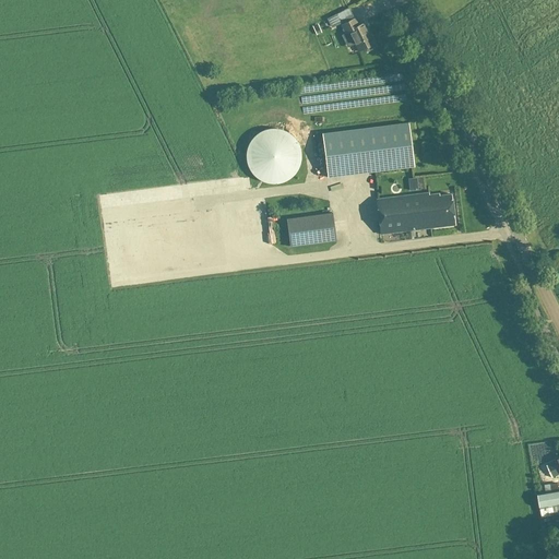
[(354,19),(341,25),(345,34),(348,32),(358,52),(364,49),(366,52),(375,48),(373,45),(375,44),(364,23),(357,26),(354,19)]
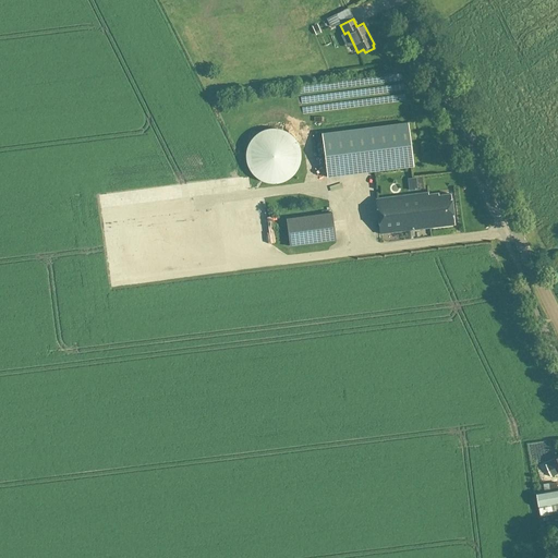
[(286,110),(268,111),(269,121),(286,120),(286,110)]
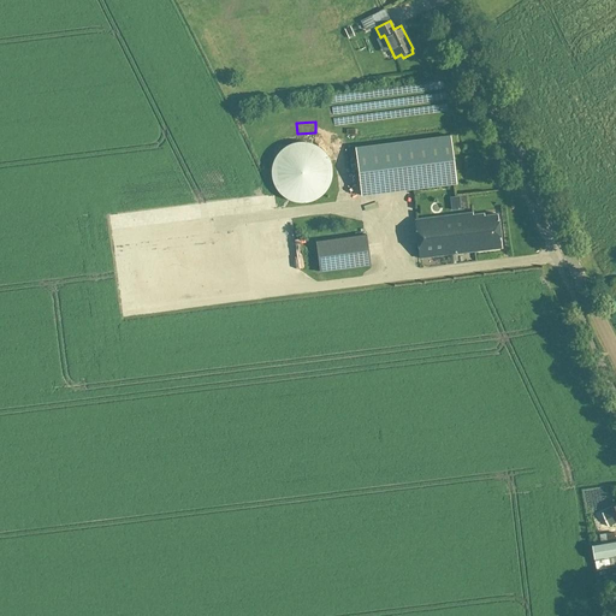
[(359,193),(456,184),(452,137),(355,144),(359,193)]
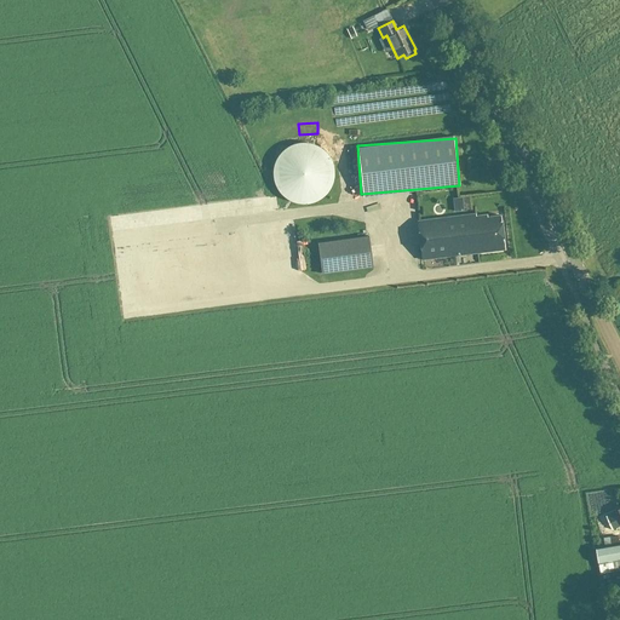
[(305,206),(313,205),(320,201),(326,196),(329,190),(333,182),(333,174),(332,166),(329,159),(323,153),(317,149),(310,145),(303,144),(294,145),(287,149),(281,154),(276,160),(274,166),(273,173),(273,182),(275,188),(279,195),(285,200),(291,204),(298,206),(305,206)]
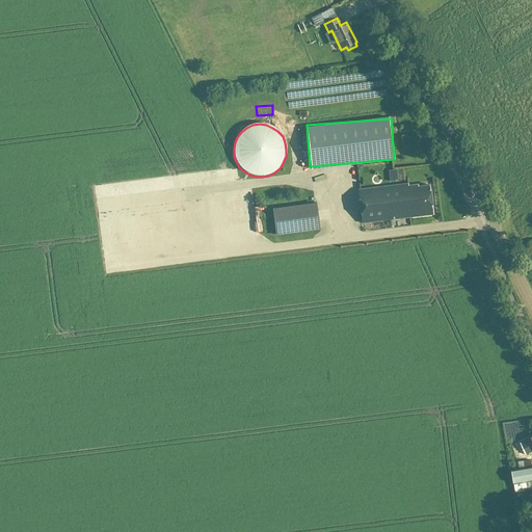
[(407,184),(357,190),(362,223),(433,214),(429,185),(418,187),(418,185),(407,186),(407,184)]
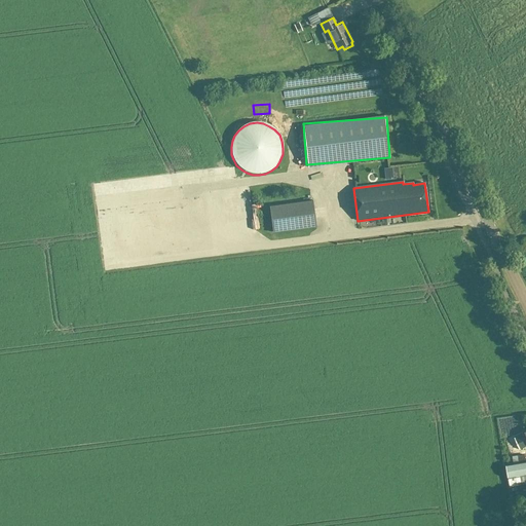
[(312,200),(269,207),(272,232),(315,226),(312,200)]
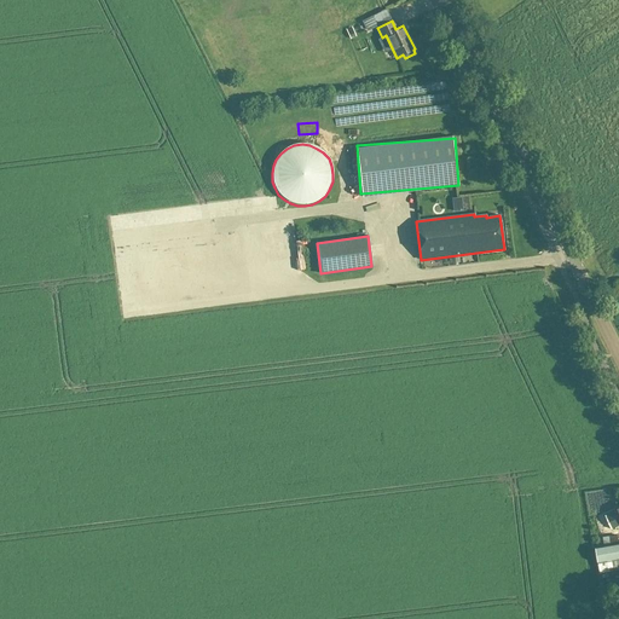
[(618,505),(615,508),(617,512),(603,516),(608,531),(618,525),(618,505)]
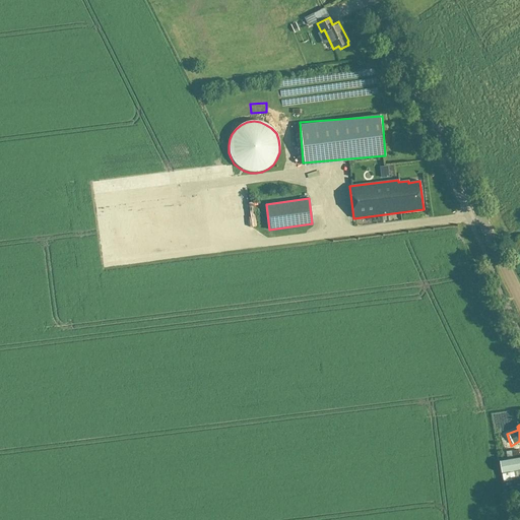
[(502,474),(519,470),(519,456),(519,457),(518,450),(511,452),(512,458),(500,460),(502,474)]
